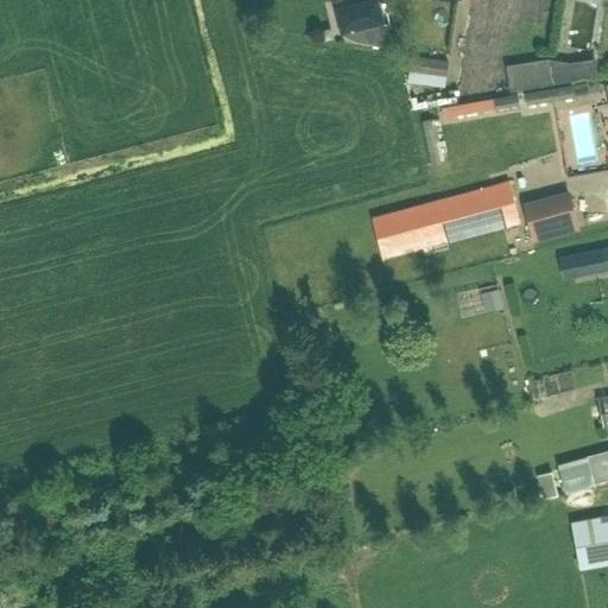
[(365,0),(333,8),(340,37),(385,26),(378,0),(365,0)]
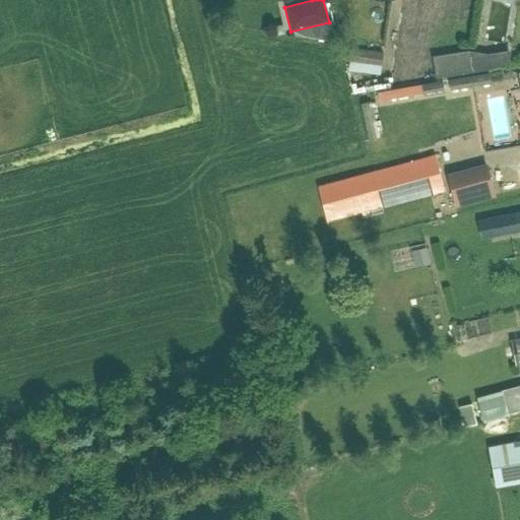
[(279,25),(272,26),(274,36),(282,34),(279,25)]
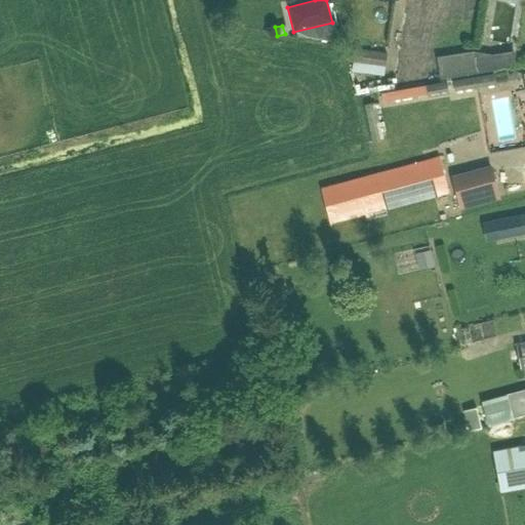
[(354,48),(352,62),(385,66),(387,52),(354,48)]
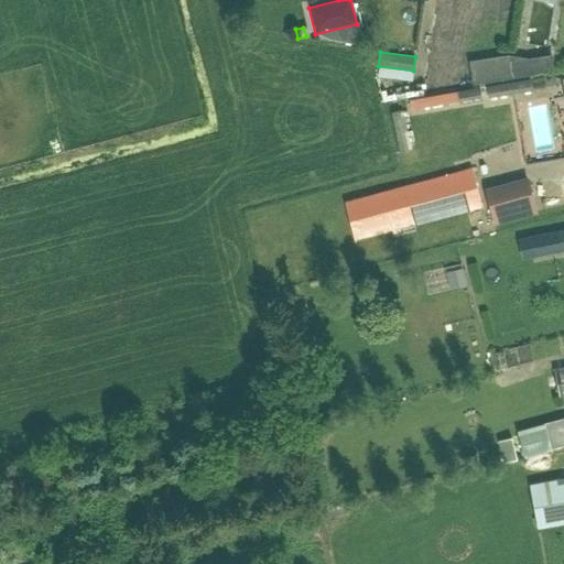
[(497,55),(468,60),(472,82),(529,72),(527,57),(498,62),(497,55)]
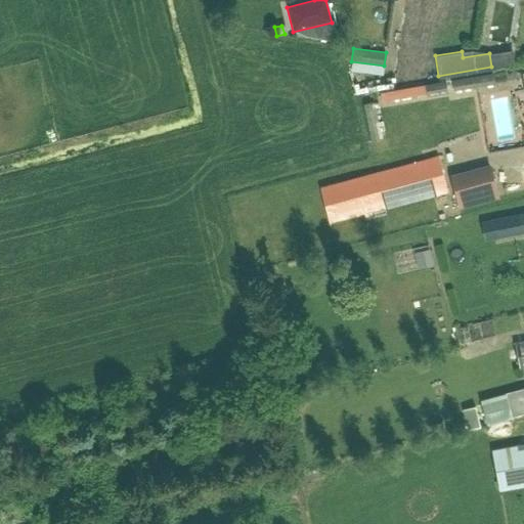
[(452,80),(453,90),(494,84),(492,74),(452,80)]
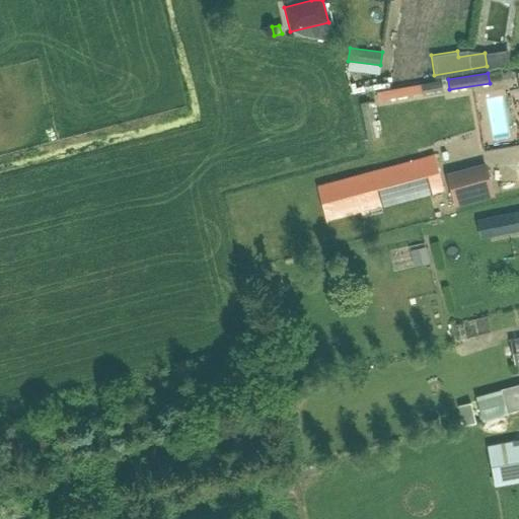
[(421,84),(423,94),(443,91),(441,80),(421,84)]
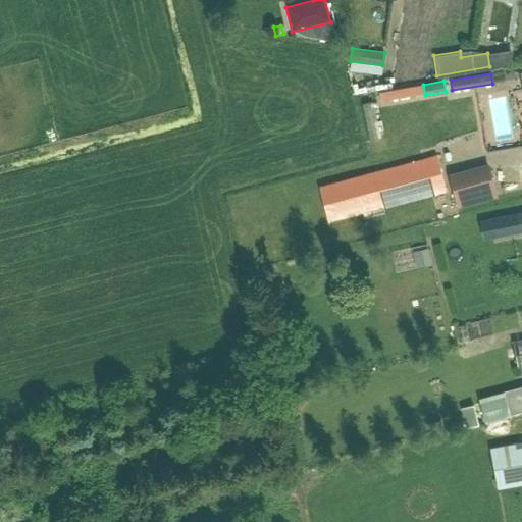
[(379,92),(380,101),(424,94),(422,85),(379,92)]
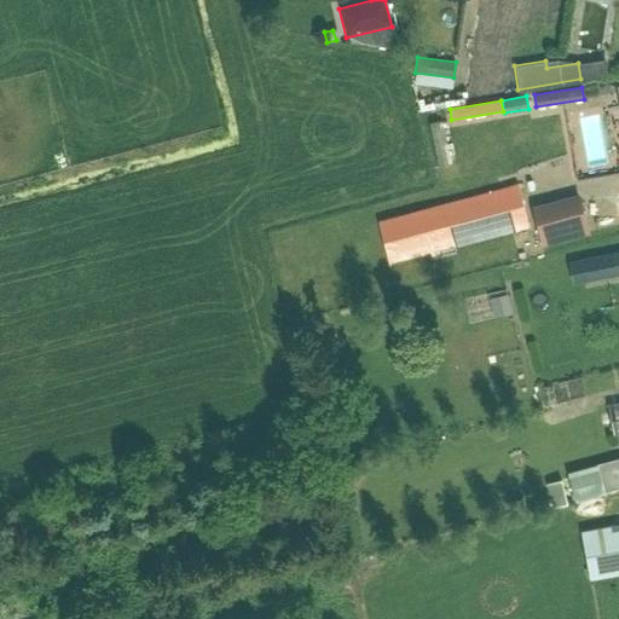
[(438,166),(451,163),(443,121),(429,123),(438,166)]
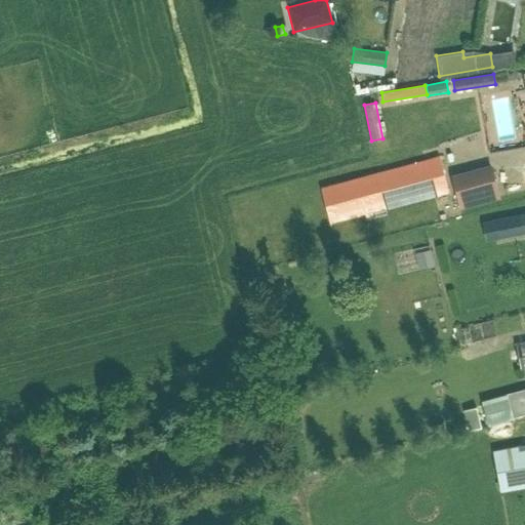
[(439,156),(320,188),(329,225),(448,192),(439,156)]
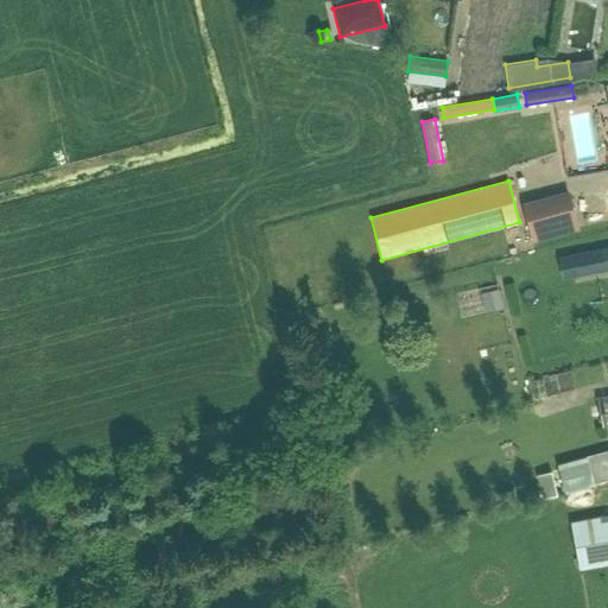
[(533,241),(550,236),(540,204),(525,209),(533,241)]
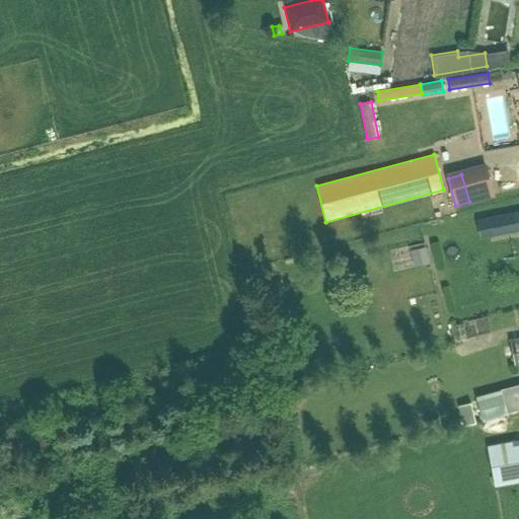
[(513,212),(482,218),(486,235),(517,228),(513,212)]
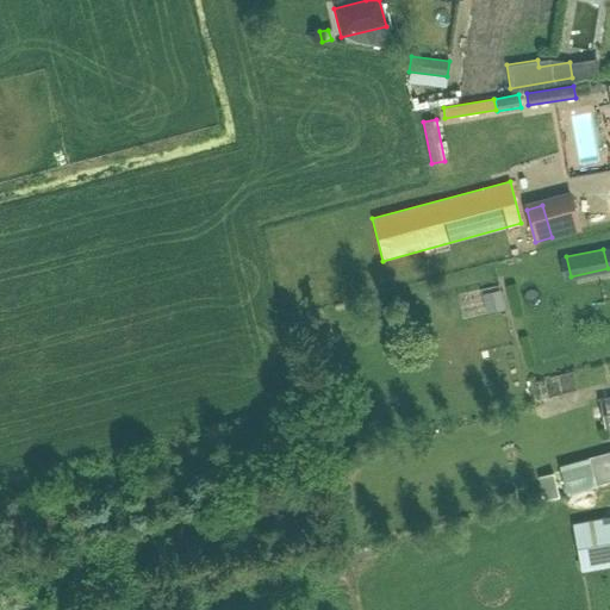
[(498,291),(479,294),(484,315),(503,310),(498,291)]
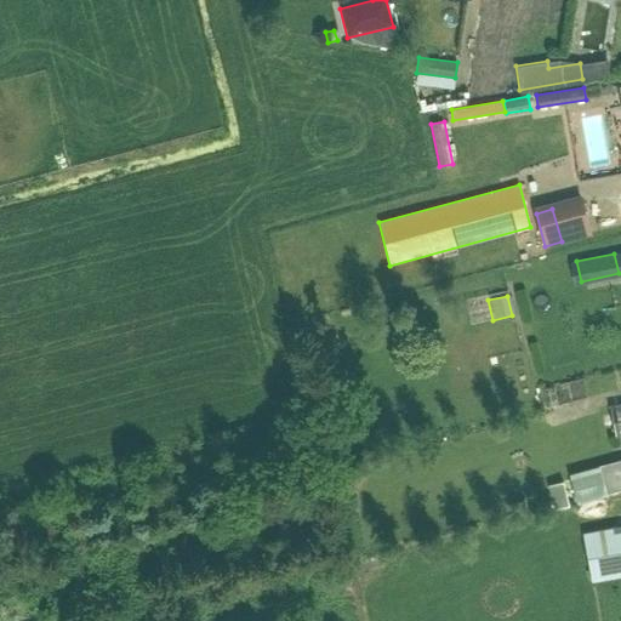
[(620,404),(609,406),(615,438),(620,436),(620,404)]
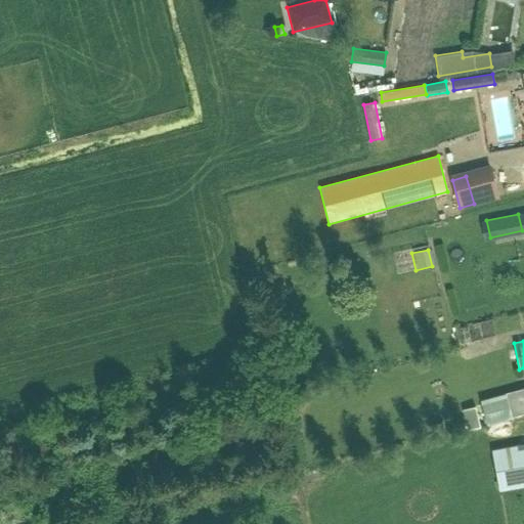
[(511,416),(504,392),(480,398),(486,423),(511,416)]
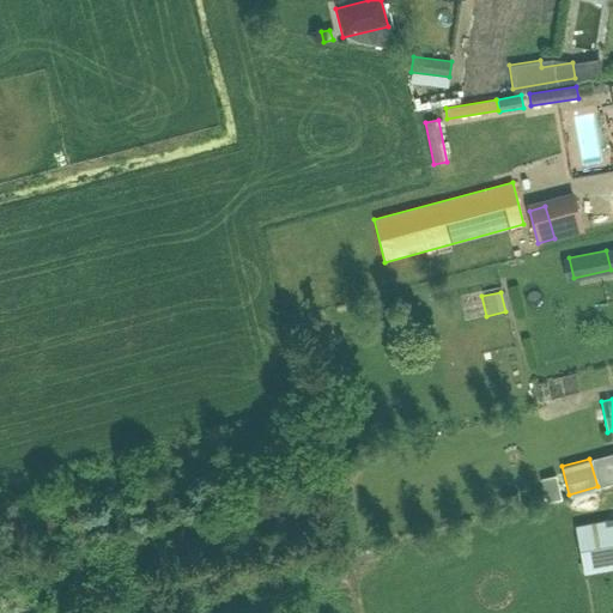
[(560,499),(556,477),(540,480),(546,503),(560,499)]
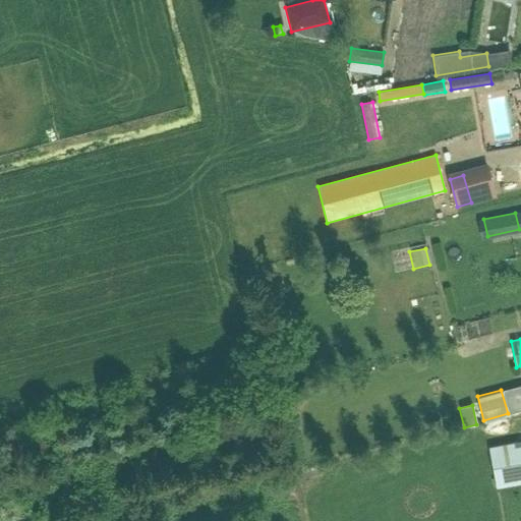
[(520,441),(488,447),(489,454),(497,488),(520,483),(520,441)]
